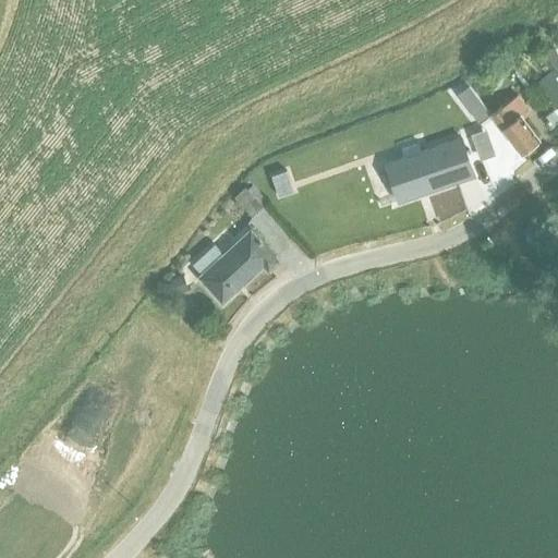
[(557,51),(554,47),(546,52),(557,70),(557,51)]
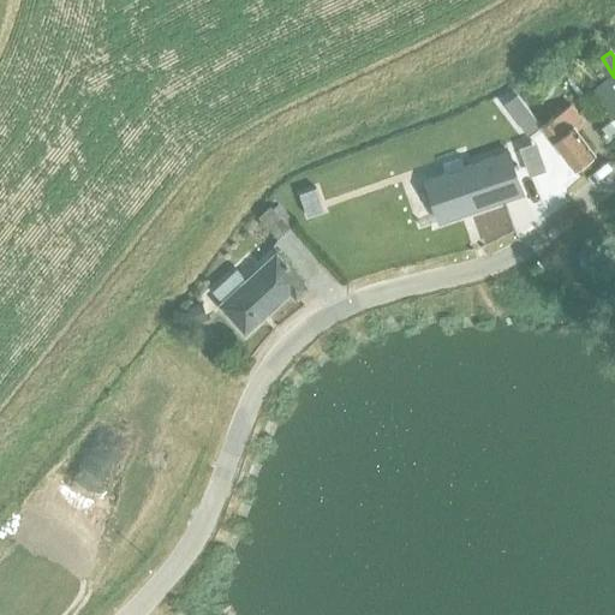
[(593,95),(607,111),(613,117),(601,126),(604,130),(601,133),(609,142),(614,136),(614,83),(610,77),(591,93),(593,95)]
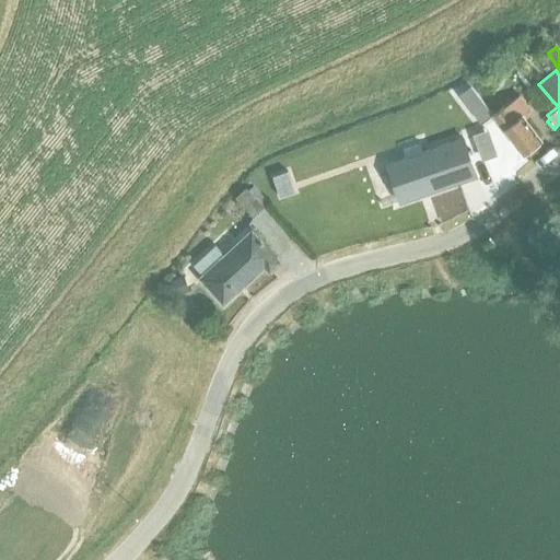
[(482,124),(493,116),(473,86),(462,95),(482,124)]
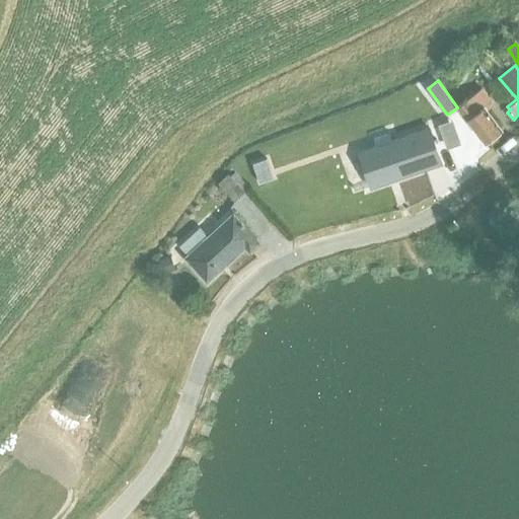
[(512,93),(501,80),(494,86),(505,99),(512,93)]
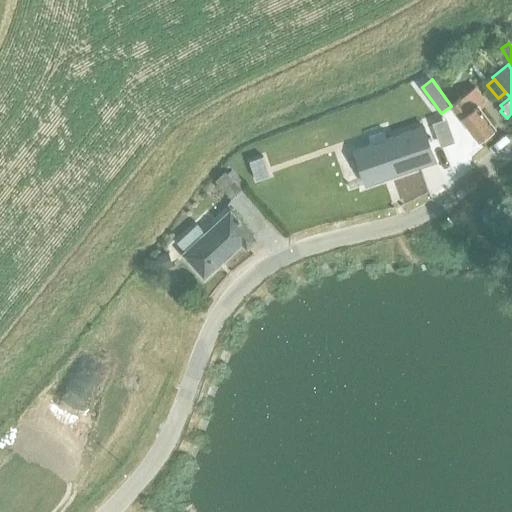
[(475,87),(451,106),(479,141),(497,127),(482,107),(488,102),(475,87)]
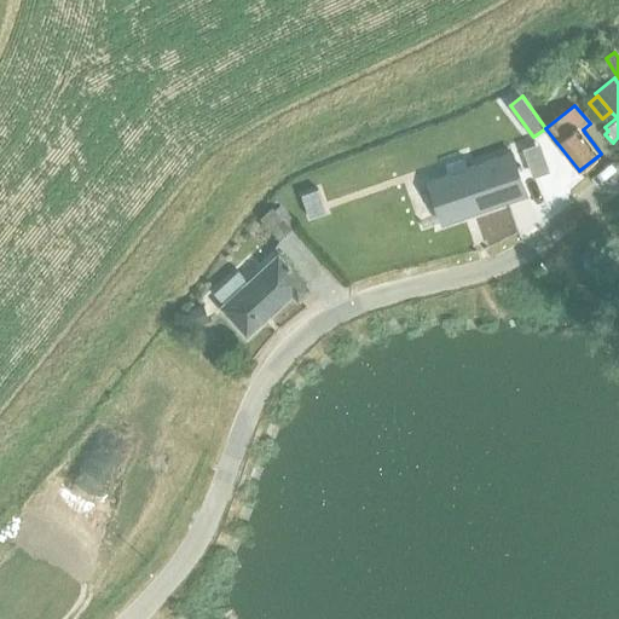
[(447,173),(429,179),(444,223),(526,195),(512,151),(469,166),(466,156),(445,163),(447,173)]
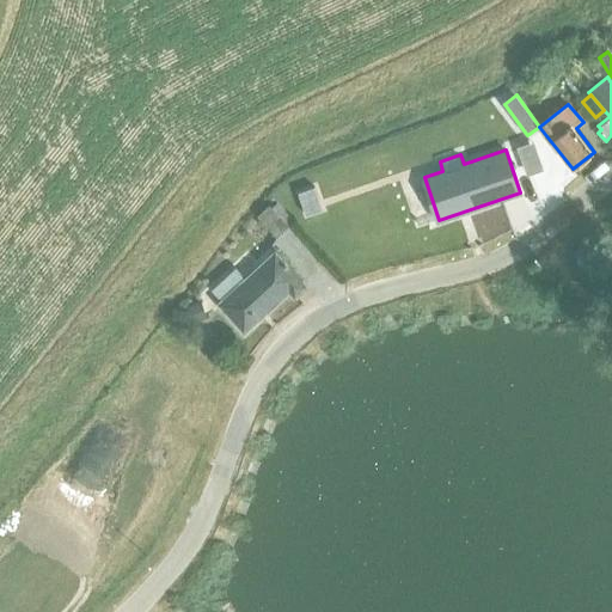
[(276,200),(258,215),(277,237),(295,221),(276,200)]
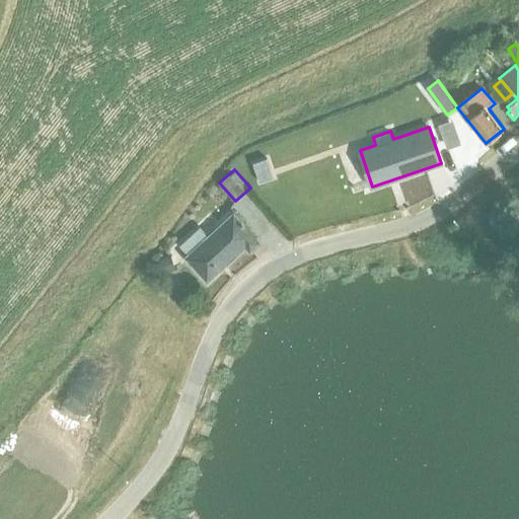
[(200,226),(179,244),(188,254),(184,256),(207,281),(245,246),(250,251),(261,242),(233,212),(208,235),(200,226)]
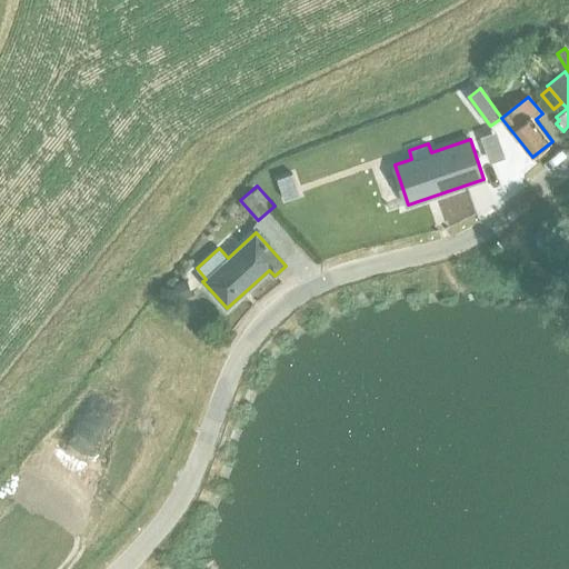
[(189,280),(175,285),(180,300),(193,296),(189,280)]
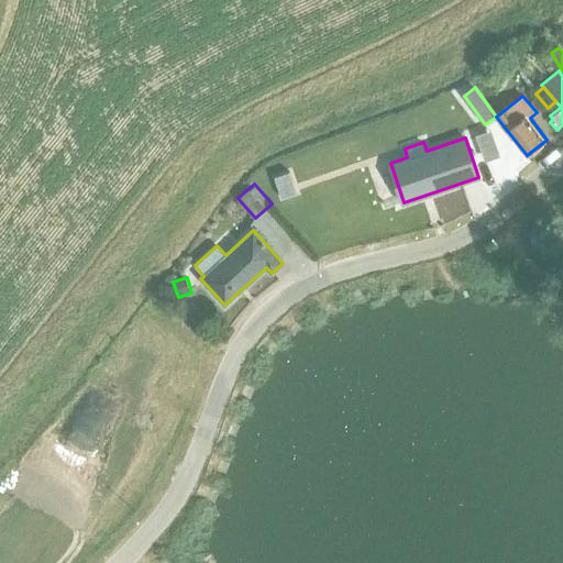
[(240,313),(254,293),(245,287),(232,308),(240,313)]
